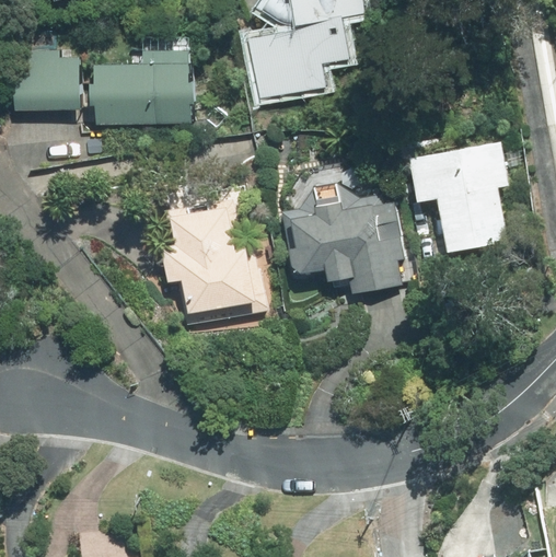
[(51,0),(55,9),(83,0),(51,0)]
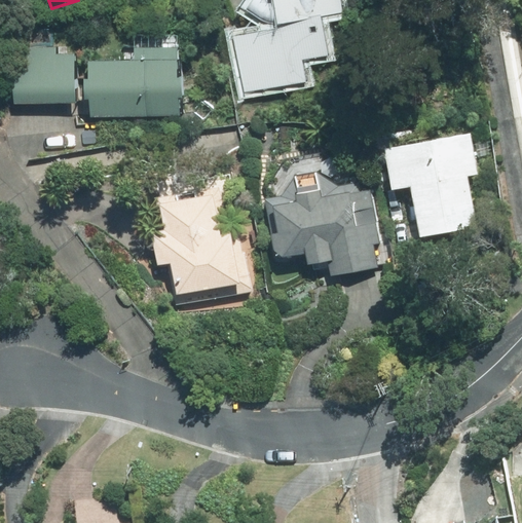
[(272,0),(277,29),(233,37),(243,94),(304,83),(300,60),(327,55),(321,17),(343,13),(340,0),(272,0)]
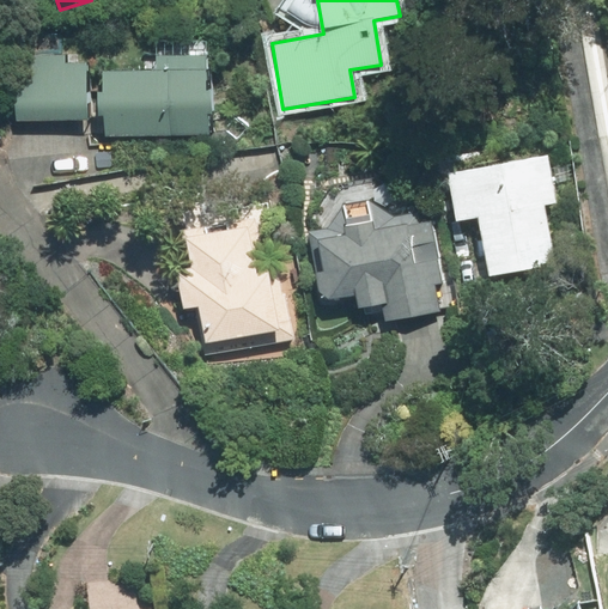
[(103,69),(104,135),(210,135),(210,55),(156,55),(156,69),(103,69)]
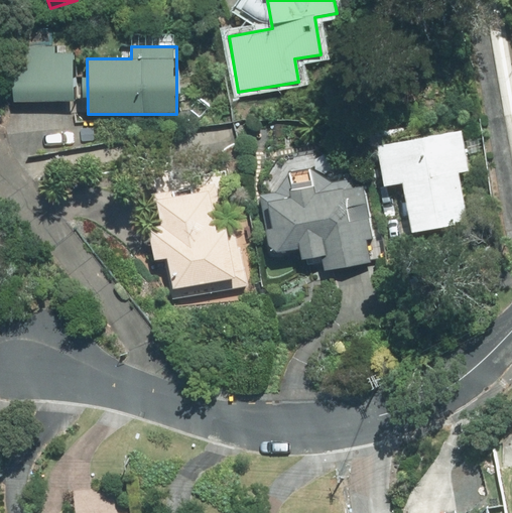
[(73,48),(11,49),(11,102),(74,102),(73,48)]
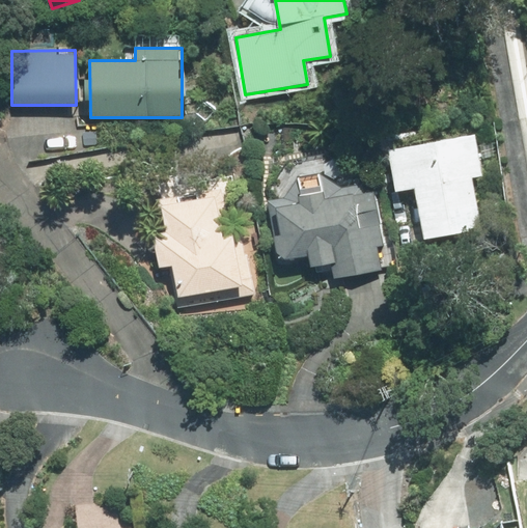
[(473,135),(388,149),(395,192),(415,189),(423,240),(479,230),(471,179),(480,177),(473,135)]
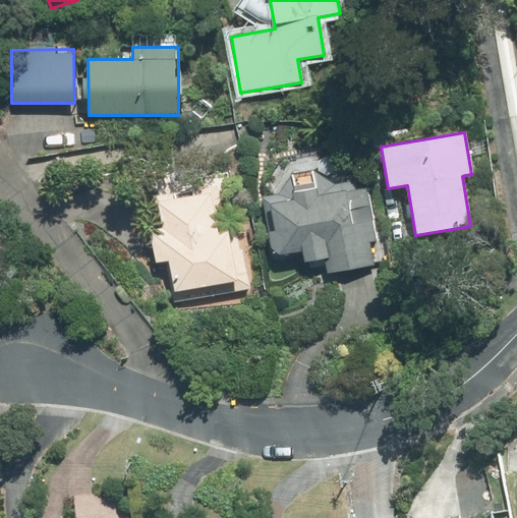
[(287,192),(265,197),(276,257),(303,252),(305,266),(325,263),(326,272),(371,263),(367,243),(375,242),(364,187),(339,191),(337,181),(323,184),(320,169),(284,175),(287,192)]
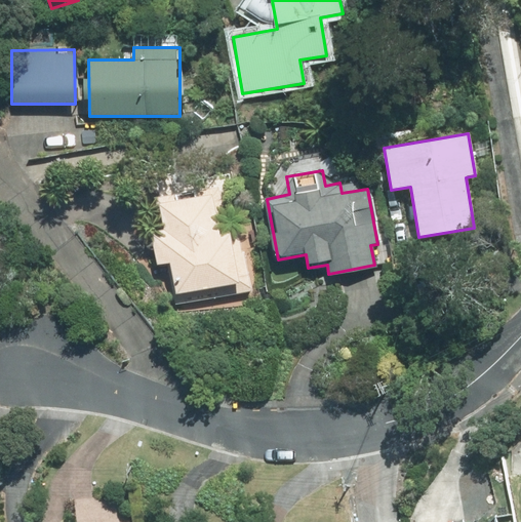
[(170,262),(178,305),(248,291),(237,227),(221,230),(213,191),(158,201),(163,228),(152,230),(158,264),(170,262)]
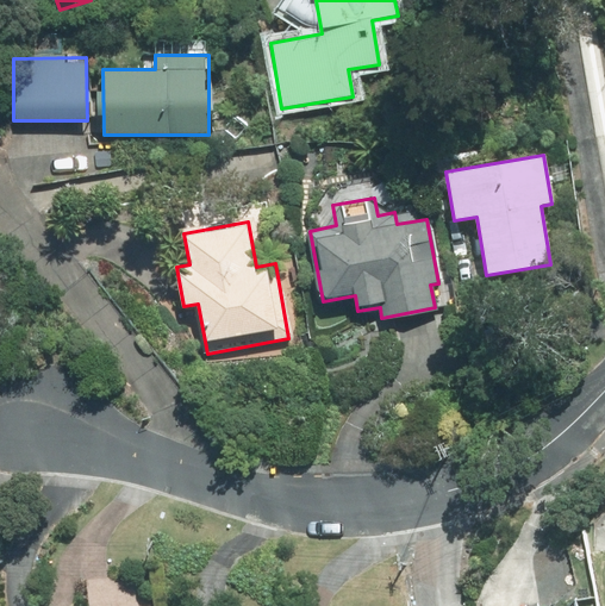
All buildings are outlined.
